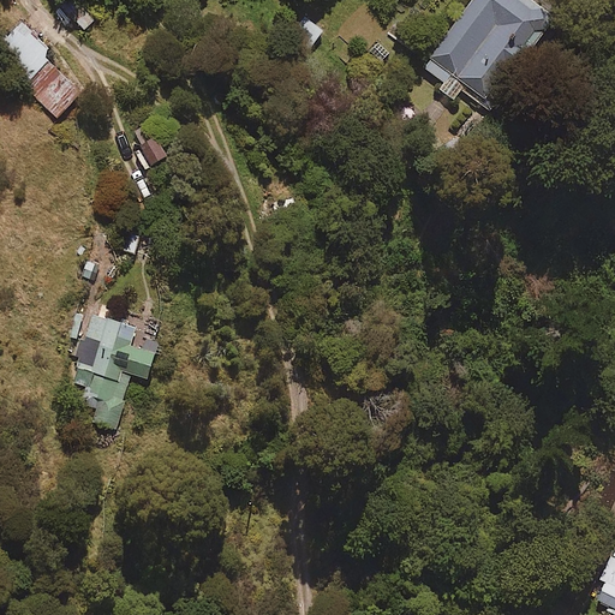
[(77,0),(57,0),(88,34),(99,23),(77,0)]
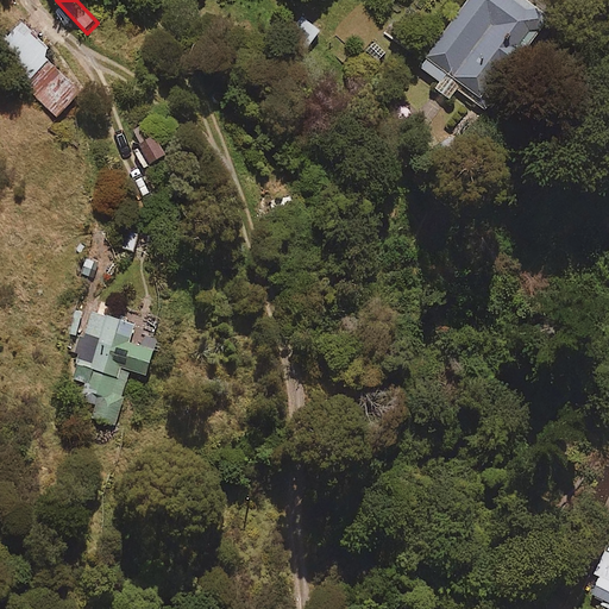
[(557,22),(527,0),(469,0),(420,67),(441,82),(437,89),(452,101),(460,90),(490,112),(557,22)]
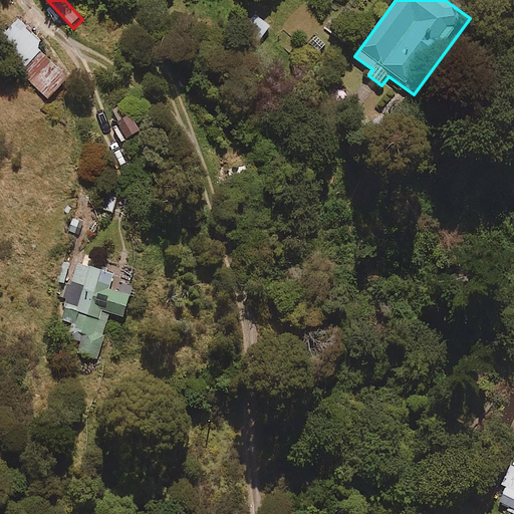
[(273,28),(254,12),(244,25),(263,41),(273,28)]
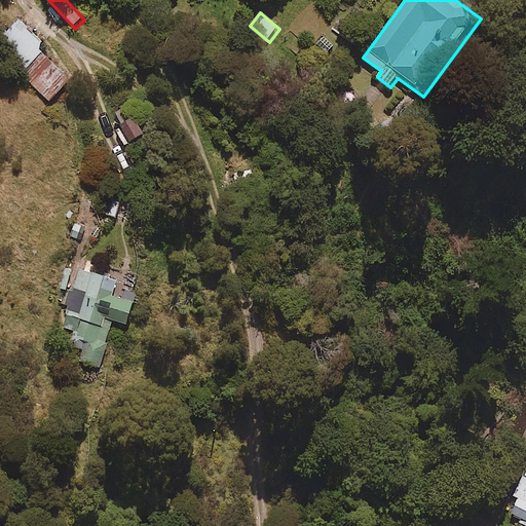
[(0,49),(49,103),(70,84),(41,52),(48,45),(24,19),(0,40),(0,49)]
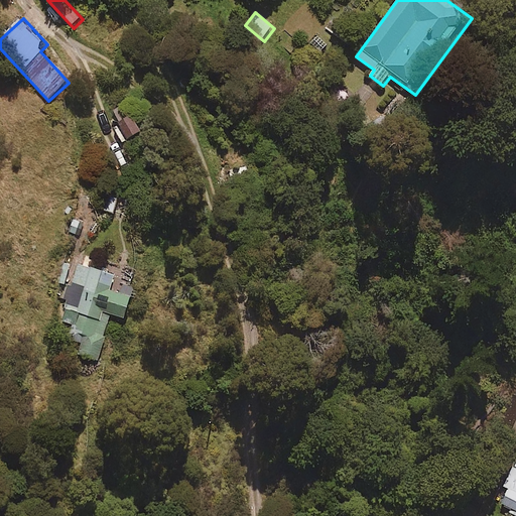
[(144,135),(136,119),(123,125),(131,141),(144,135)]
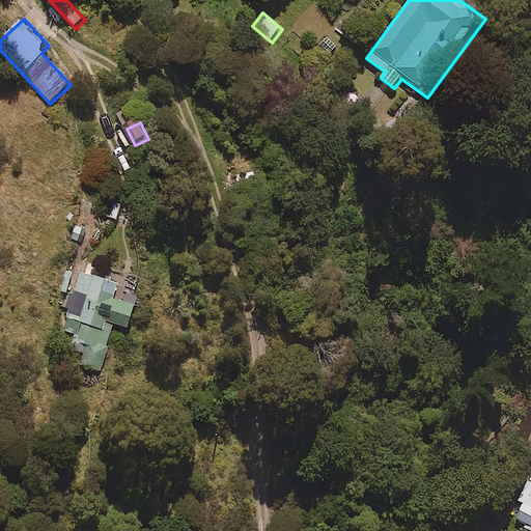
[(120,284),(76,273),(61,330),(76,333),(72,350),(85,353),(81,365),(104,371),(115,325),(133,330),(139,307),(116,301),(120,284)]
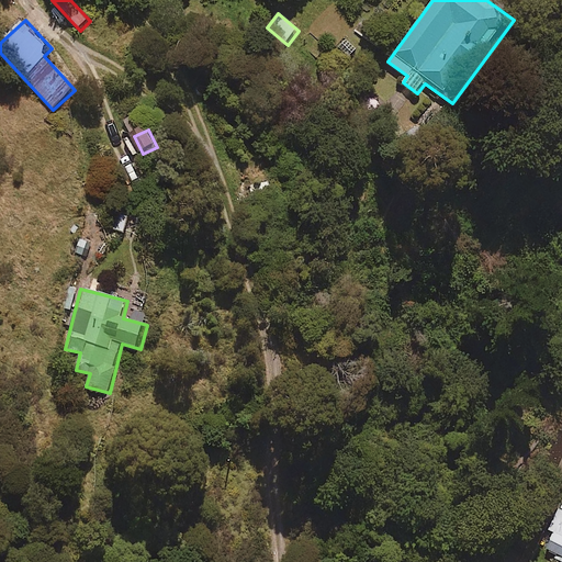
[(561,503),(542,552),(561,560),(561,503)]
